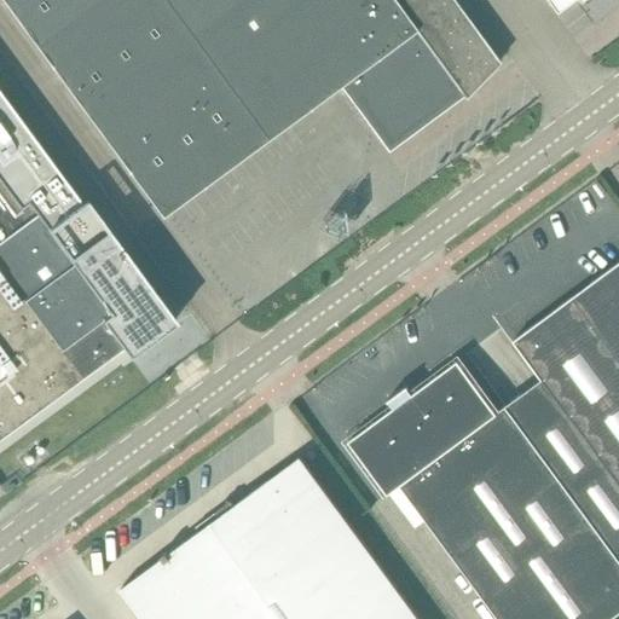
[(1,0),(161,217),(346,80),(389,139),(457,88),(458,90),(464,98),(499,62),(453,0),(1,0)]
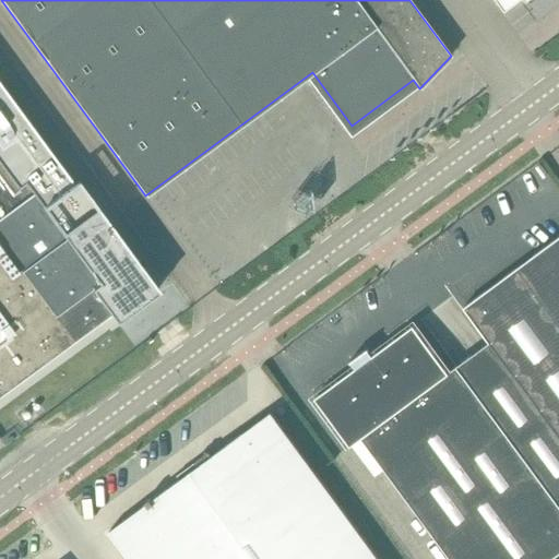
[(497,0),(506,11),(520,0),(524,0),(526,2),(530,0),(497,0)]
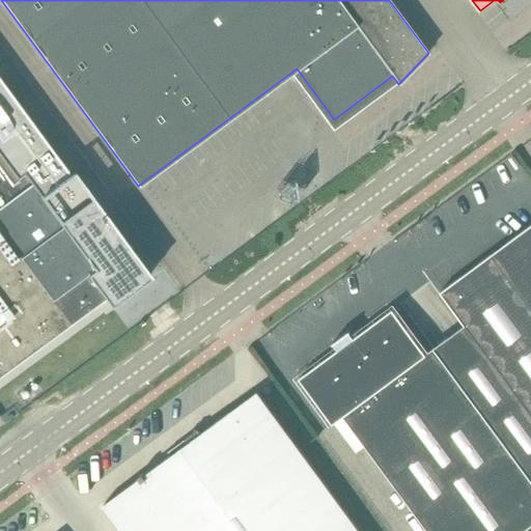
[(0,152),(0,375),(107,298),(88,273),(95,268),(32,182),(26,187),(0,152)]
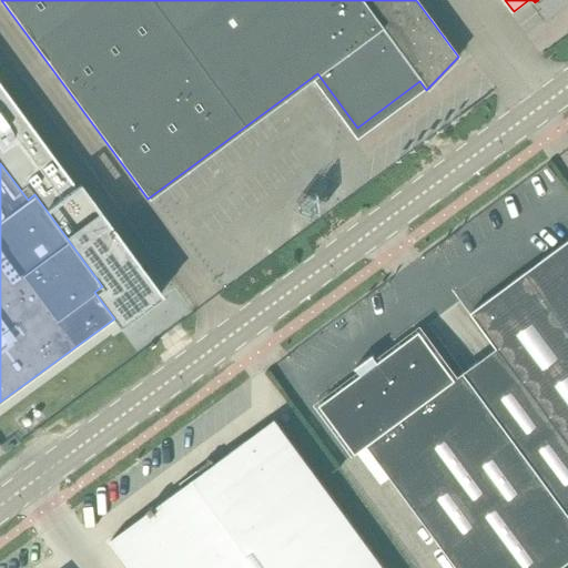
[(524,382),(507,395),(567,478),(567,242),(473,313),(524,382)]
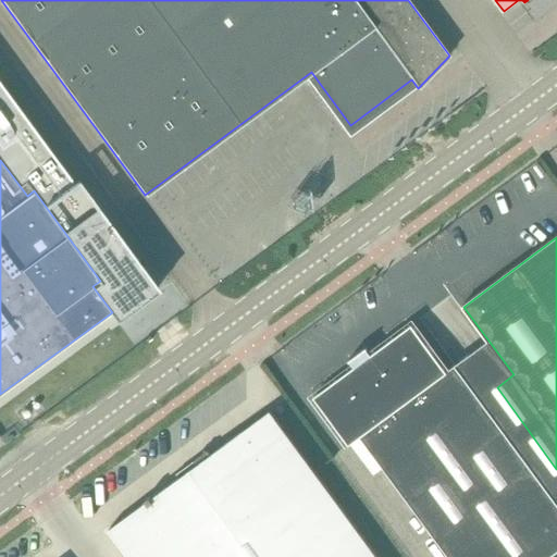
[(556,469),(497,387),(480,399),(455,366),(447,372),(412,324),(313,397),(349,445),(360,437),(448,556),(549,556),(556,552),(556,469)]
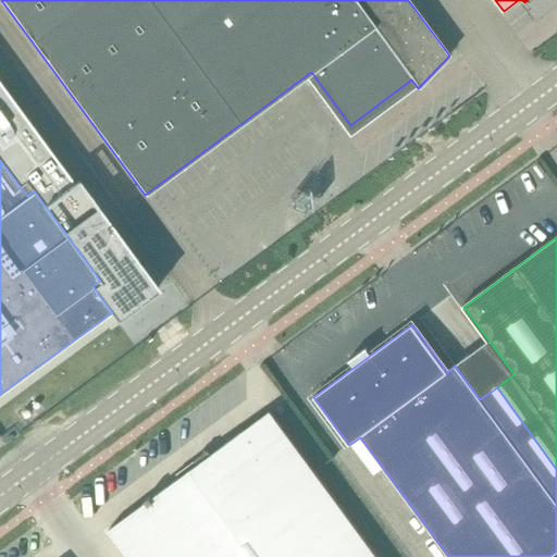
[(378,556),(270,411),(211,455),(208,450),(194,460),(197,465),(151,498),(150,497),(145,500),(146,503),(109,530),(127,556),(378,556)]
